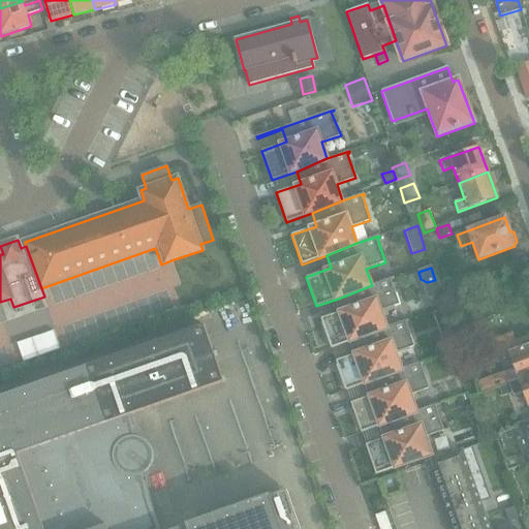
[(394,278),(372,285),(341,298),(346,310),(320,318),(331,348),(356,339),(386,328),(381,311),(400,305),(392,280),(395,279),(394,278)]
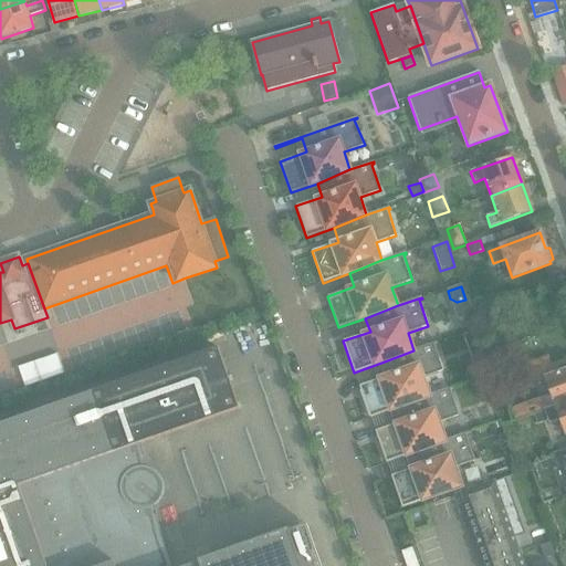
[(478,332),(463,337),(471,357),(484,352),(478,332)]
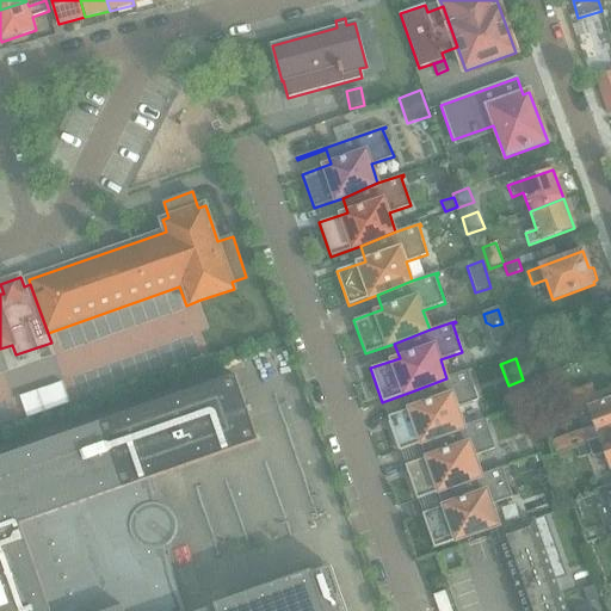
[(473,370),(446,378),(412,392),(417,406),(388,417),(400,451),(429,440),(464,427),(457,408),(480,401),(470,372),(473,371),(473,370)]
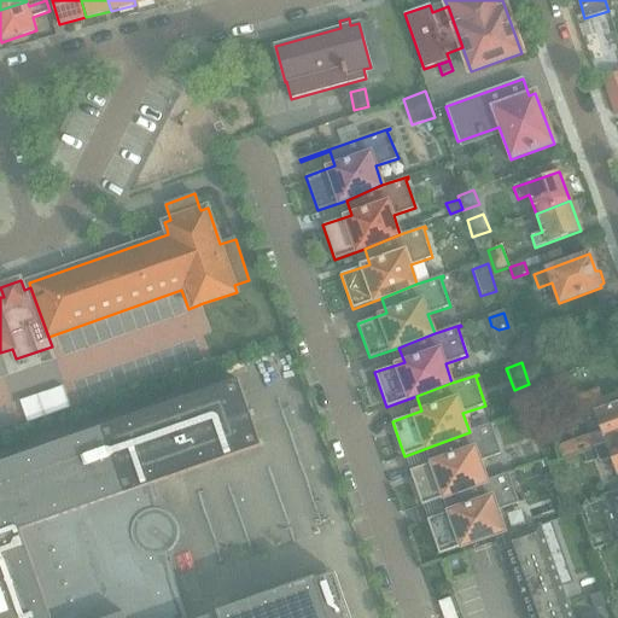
[(237,380),(0,466),(0,617),(351,617),(336,572),(205,617),(185,617),(182,611),(188,608),(181,588),(175,590),(167,554),(169,552),(173,549),(174,548),(175,546),(176,543),(176,542),(178,540),(178,538),(179,535),(179,534),(179,532),(179,530),(178,528),(176,525),(176,524),(175,522),(174,519),(173,518),(170,517),(168,514),(165,513),(164,512),(162,511),(158,511),(153,487),(261,447),(237,380)]
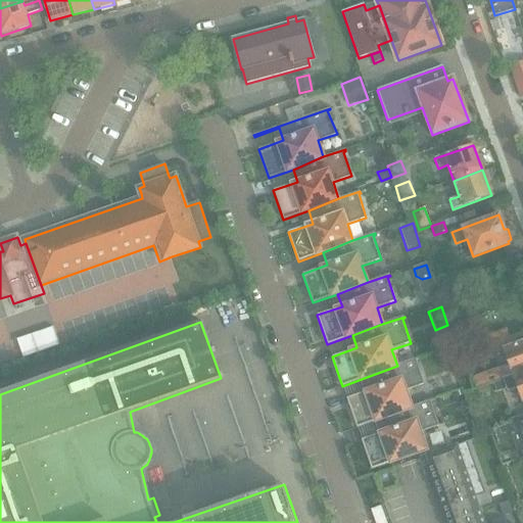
[(504,351),(508,364),(471,377),(475,389),(493,382),(522,372),(522,330),(507,336),(506,331),(490,336),(496,354),(504,351)]
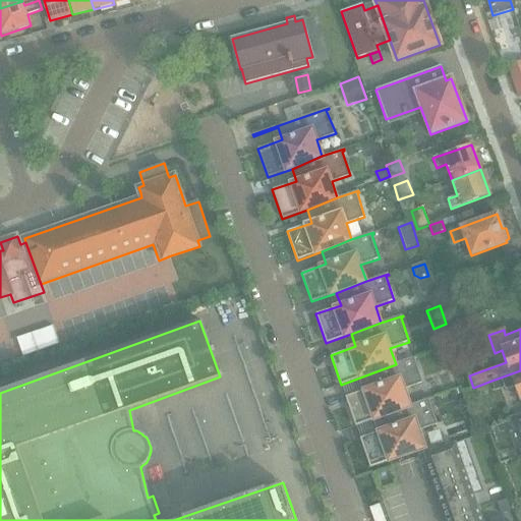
[(345,397),(355,426),(380,417),(410,406),(405,390),(423,383),(415,359),(417,358),(417,357),(396,364),(365,375),(369,388),(345,397)]
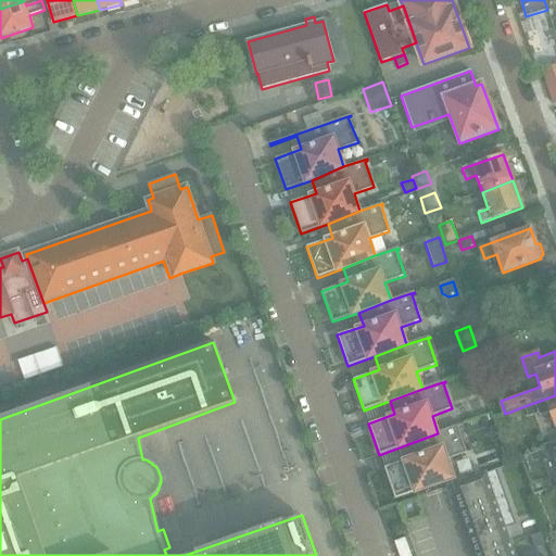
[(539,413),(540,416),(550,413),(555,428),(555,427),(555,395),(525,406),(528,417),(539,413)]
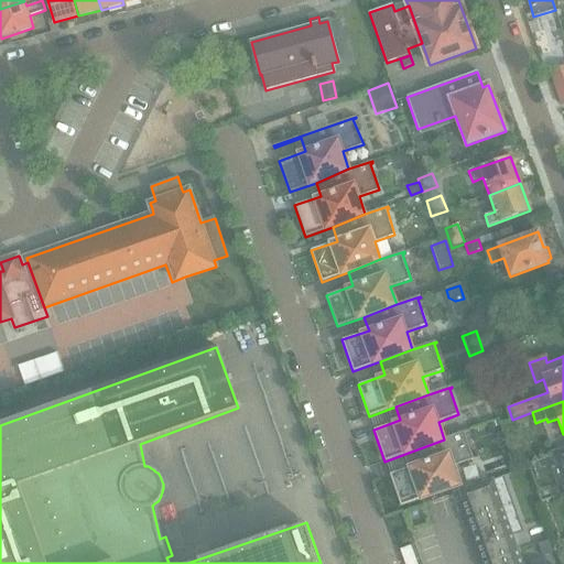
[(467,431),(444,440),(411,452),(416,465),(390,475),(401,506),(461,485),(454,467),(475,459),(466,434),(468,433),(467,431)]
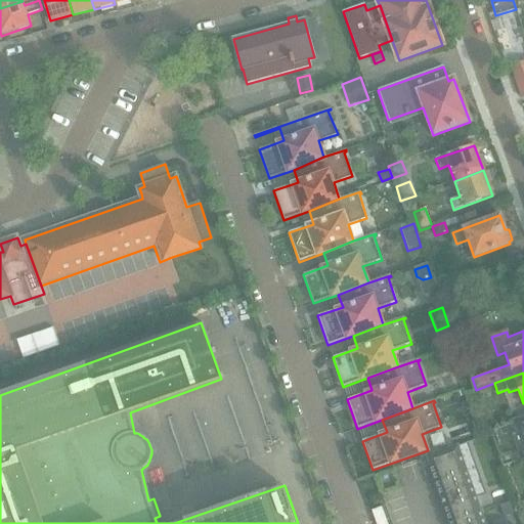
[(452,448),(427,457),(450,523),(486,523),(477,497),(485,494),(467,443),(459,446),(452,448)]
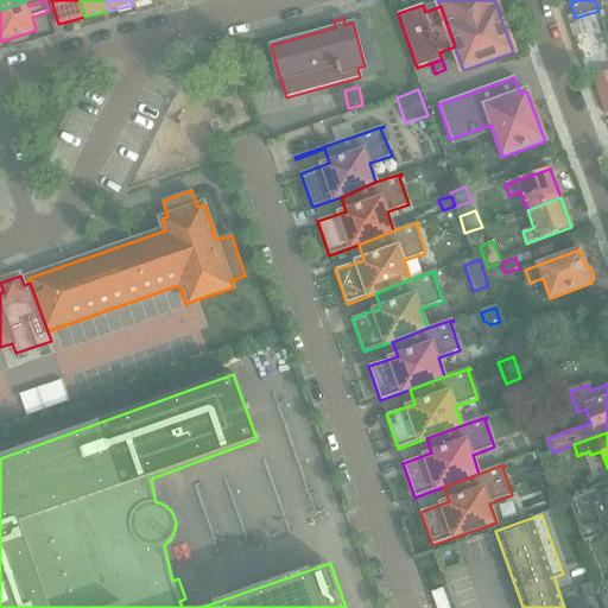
[(593,582),(581,587),(586,601),(597,596),(593,582)]
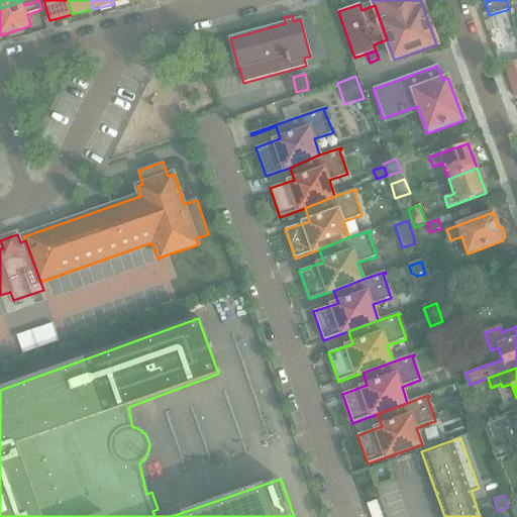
[(382,516),(377,500),(367,503),(371,516),(382,516)]
